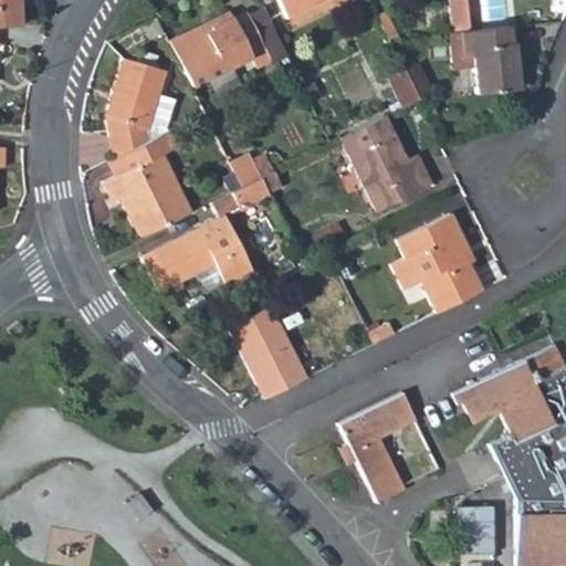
[(0,0),(0,32),(17,32),(16,0),(0,0)]
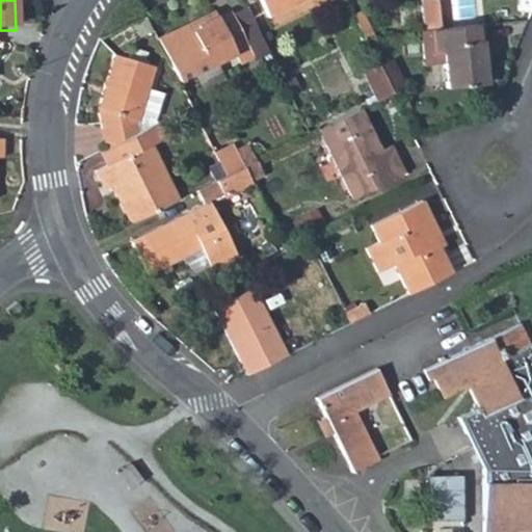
[(258,0),(268,21),(311,0),(258,0)]
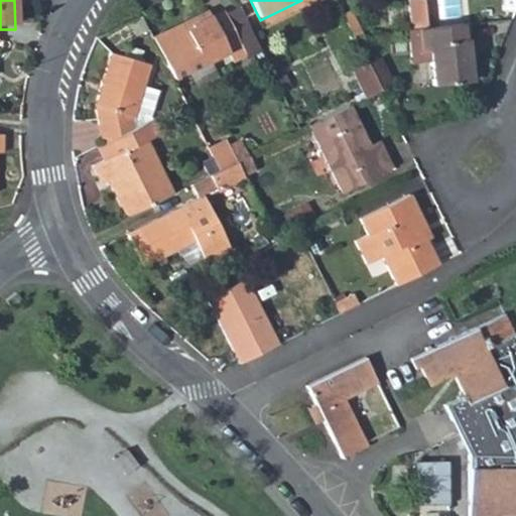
[(408,2),(411,32),(426,30),(423,0),(408,2)]
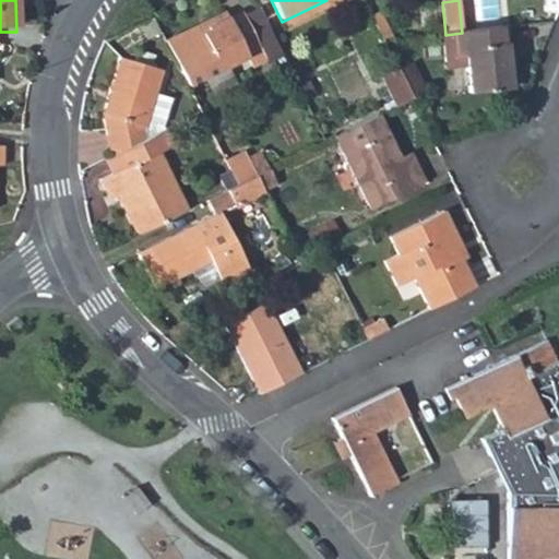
[(179,34),(163,43),(186,86),(260,50),(242,16),(227,23),(225,16),(204,27),(205,30),(182,42),(179,34)]
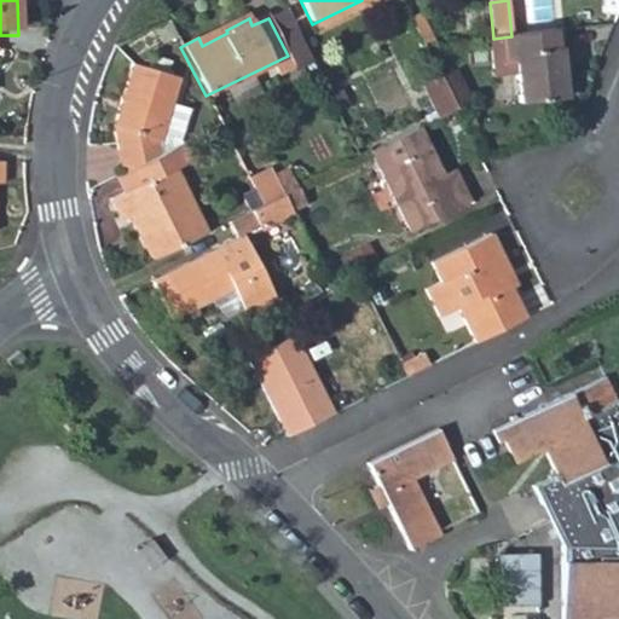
[(570,50),(567,30),(512,36),(493,39),(492,39),(495,69),(502,74),(519,71),(522,103),(567,99),(562,50),(570,50)]
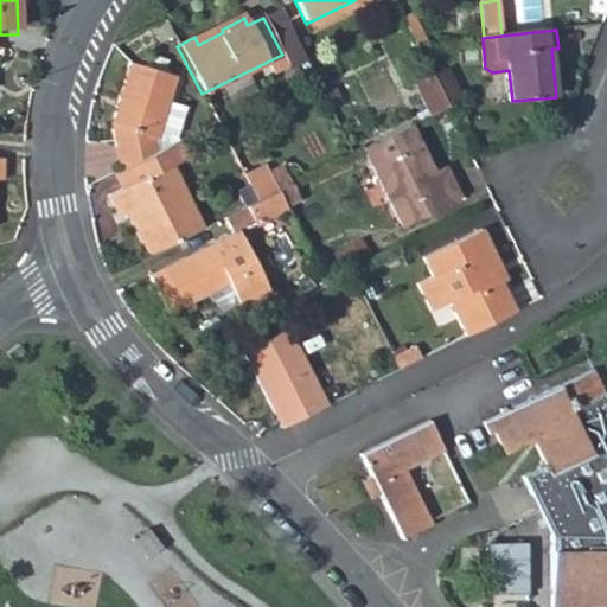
[(443,69),(430,44),(419,50),(432,76),(443,69)]
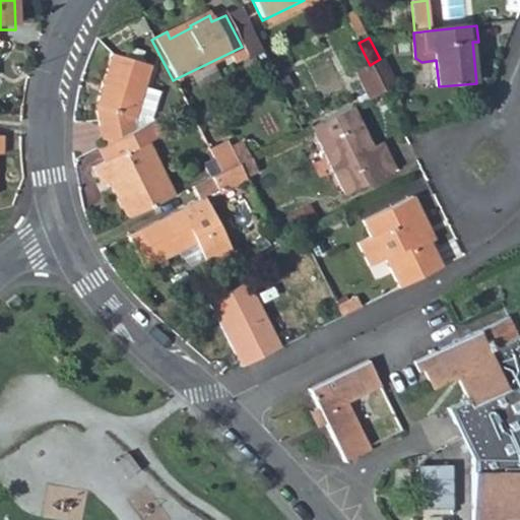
[(93,107),(104,143),(136,128),(147,122),(146,120),(153,92),(138,89),(145,61),(109,51),(93,107)]
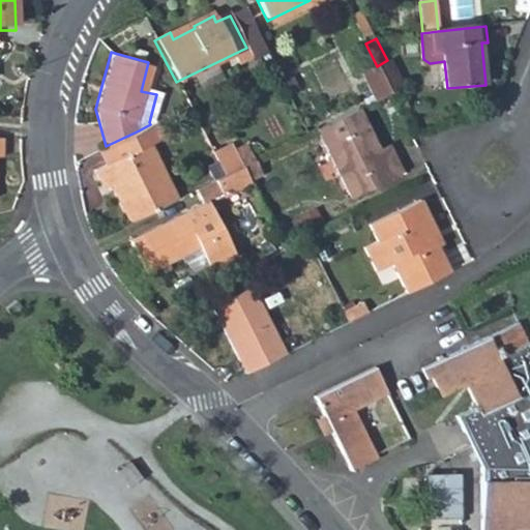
[(362,75),(377,101),(391,94),(377,67),(362,75)]
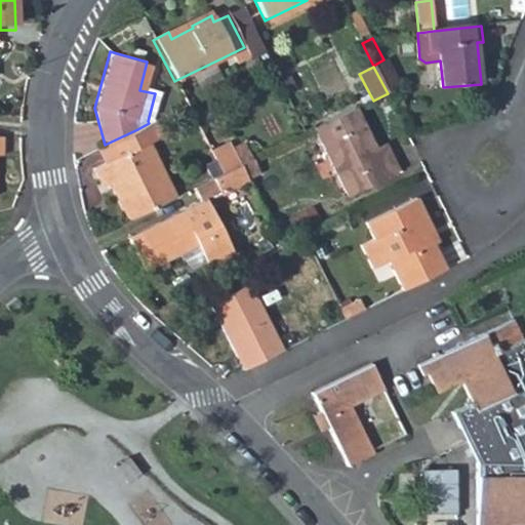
[(375,150),(356,110),(314,129),(348,199),(400,173),(392,157),(381,162),(375,150)]
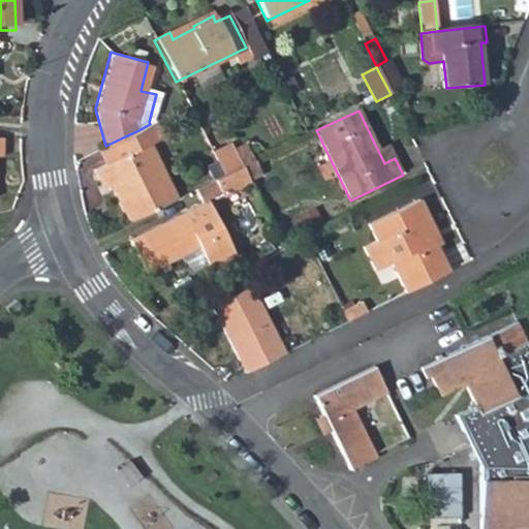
[(112,183),(129,222),(177,199),(149,143),(164,136),(157,121),(150,124),(138,130),(105,146),(101,148),(109,162),(97,168),(105,187),(112,183)]
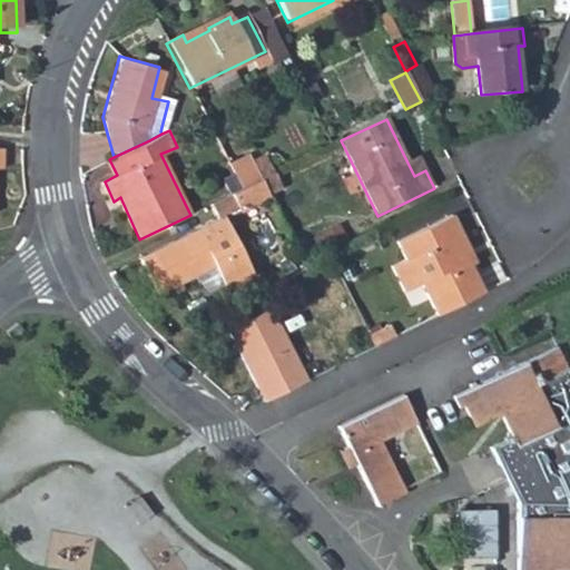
[(251,156),(228,166),(241,189),(261,179),(251,156)]
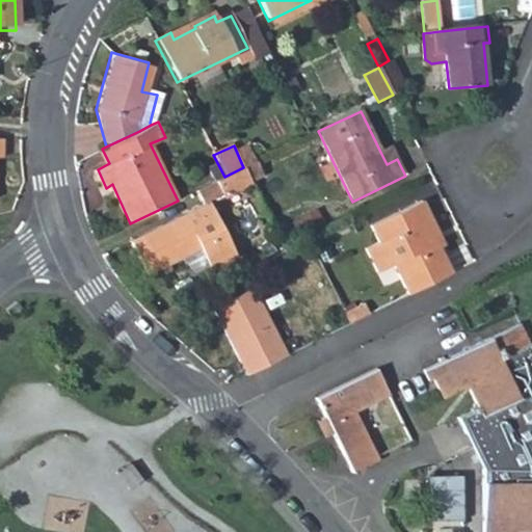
[(392,147),(380,152),(387,164),(397,159),(392,147)]
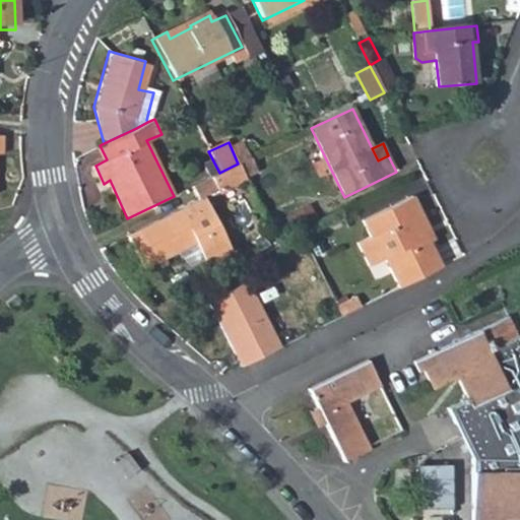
[(258,173),(251,157),(238,164),(246,179),(258,173)]
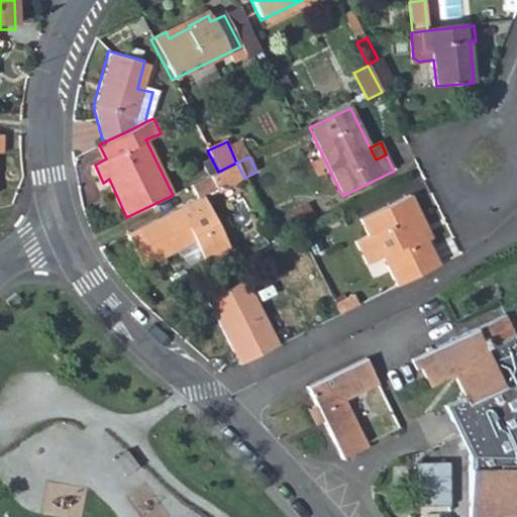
[(218,191),(244,178),(236,163),(218,172),(210,176),(218,191)]
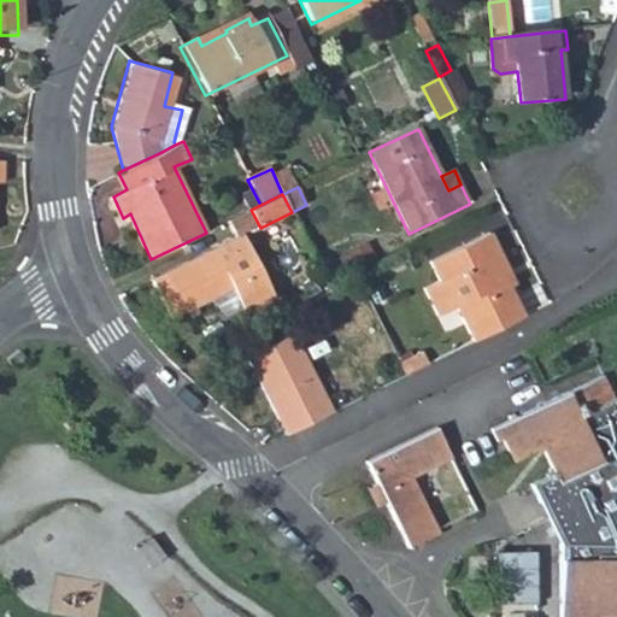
[(229,221),(236,236),(242,234),(244,236),(260,228),(251,210),(229,221)]
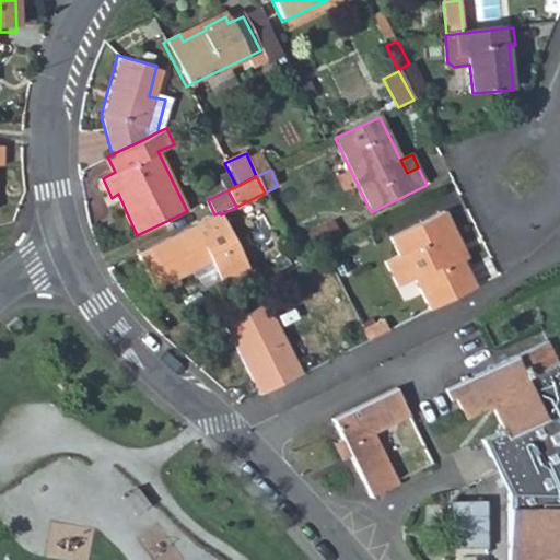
[(218,286),(221,283),(249,269),(221,214),(220,212),(214,214),(138,252),(155,288),(193,270),(195,273),(198,277),(199,281),(209,288),(213,286),(218,286)]
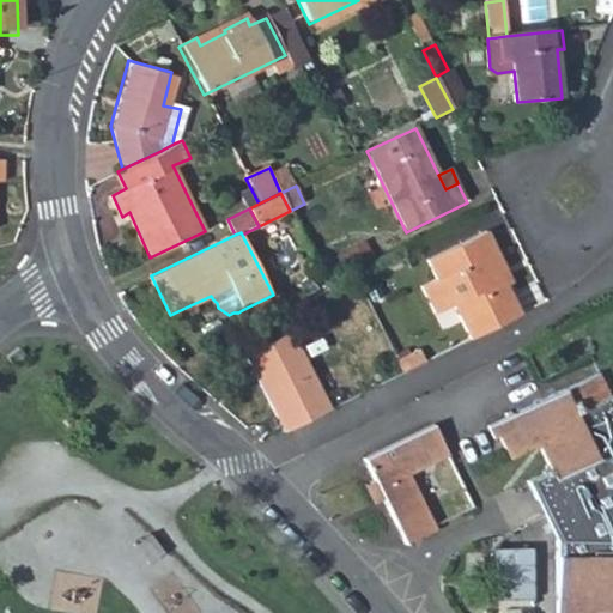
[(454,309),(471,343),(520,317),(507,291),(499,277),(505,273),(486,236),(428,265),(437,281),(420,290),(436,317),(454,309)]
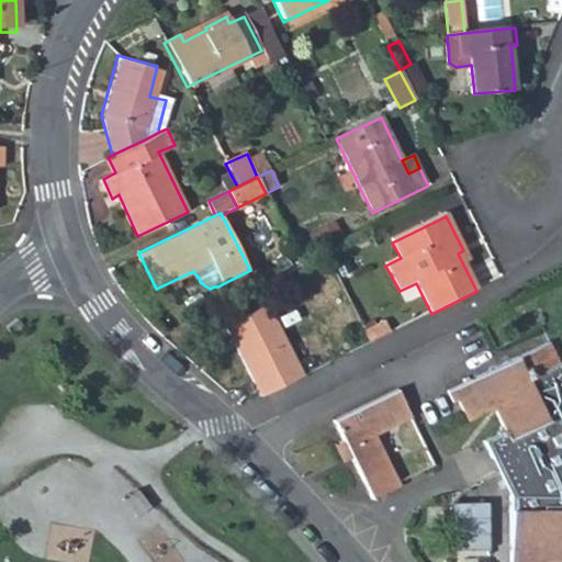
[(471,263),(463,250),(458,254),(464,267),(471,263)]
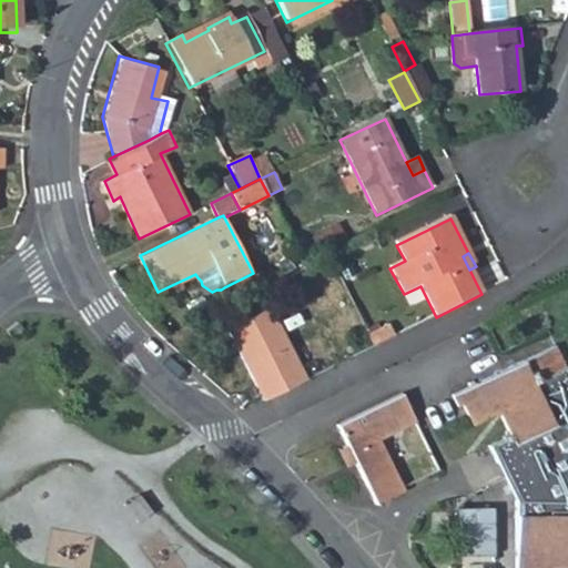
[(234,325),(271,398),(313,377),(277,305),(234,325)]
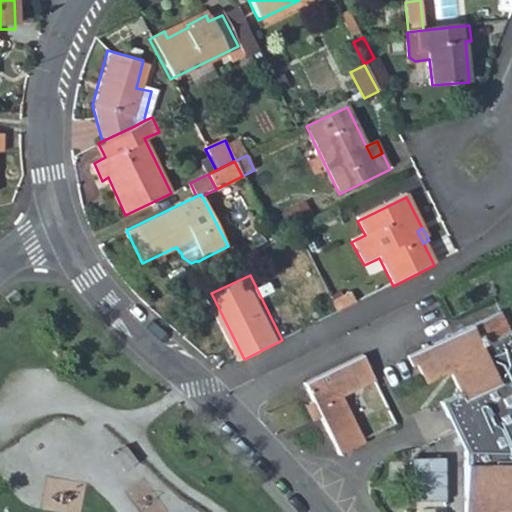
[(354,292),(334,302),(339,312),(359,302),(354,292)]
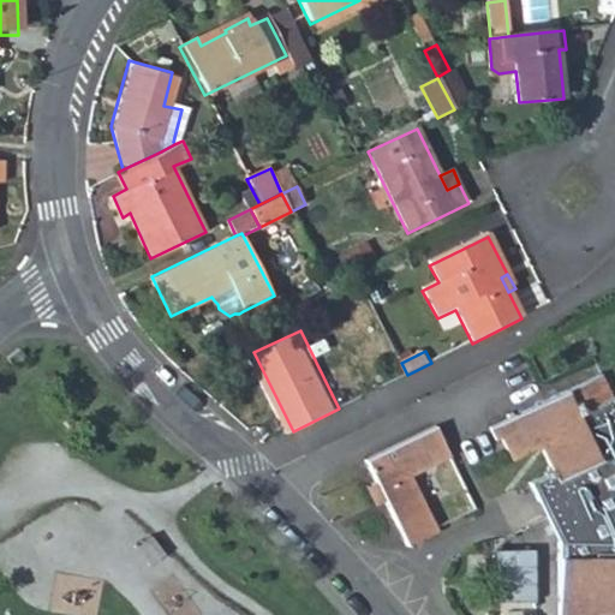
[(549,402),(493,429),(500,441),(505,439),(515,463),(544,448),(555,471),(533,482),(543,500),(550,497),(557,513),(550,515),(563,547),(563,614),(614,614),(614,402),(603,377),(549,402)]
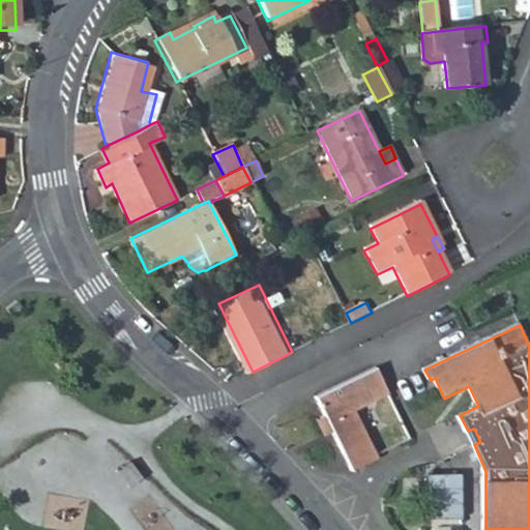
[(379,366),(320,394),(329,415),(336,432),(355,470),(380,459),(357,408),(391,392),(379,366)]
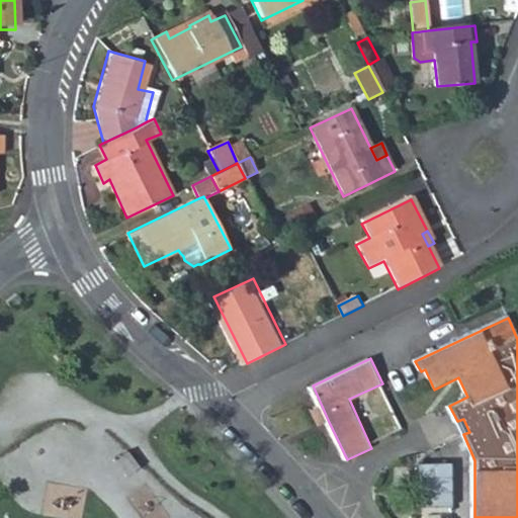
[(322,425),(329,422),(322,406),(314,409),(322,425)]
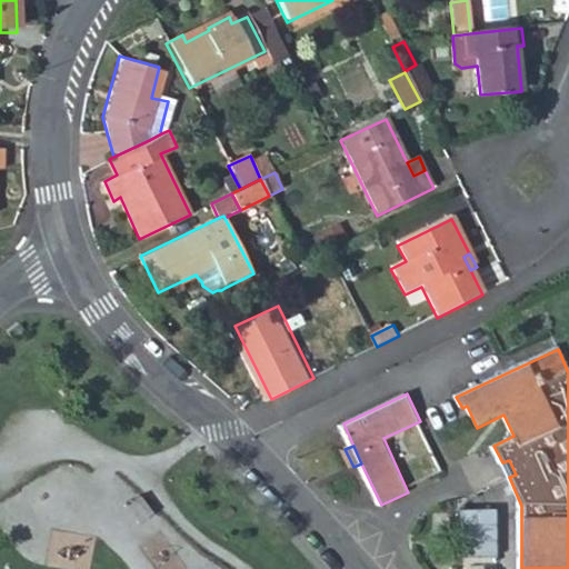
[(401,475),(407,487),(442,470),(437,458),(401,475)]
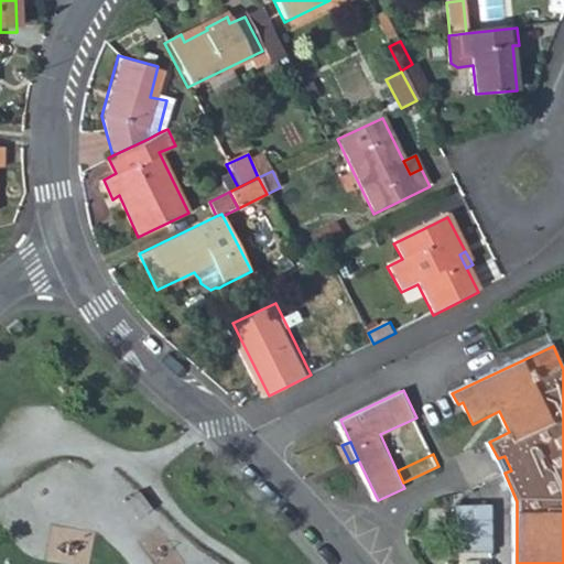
[(498,458),(505,473),(511,470),(505,456),(498,458)]
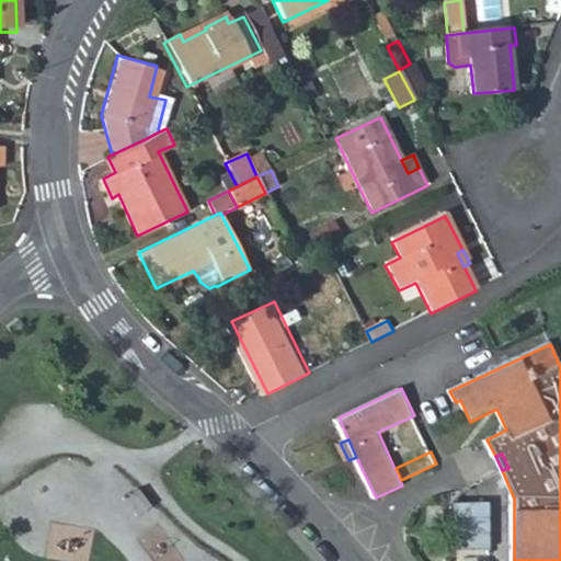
[(453,551),(488,552),(489,499),(454,499),(453,551)]
